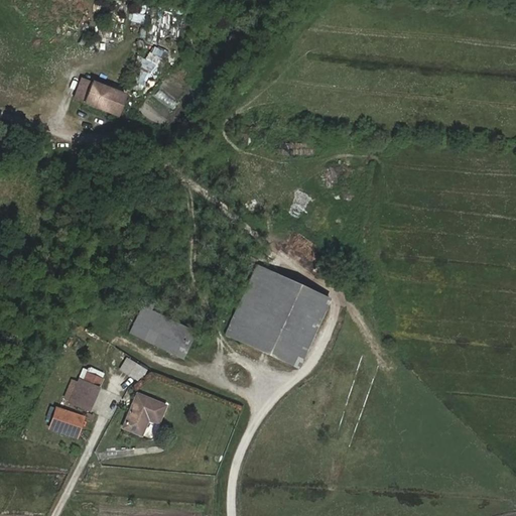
[(131,21),(144,22),(145,14),(132,13),(131,21)]
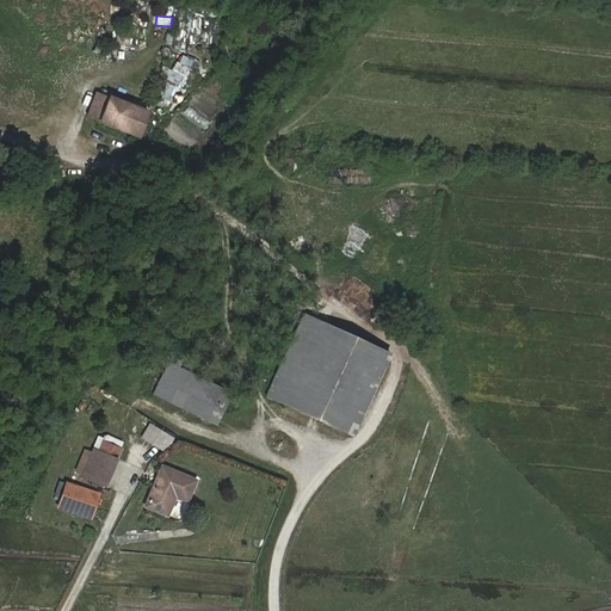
[(179,54),(171,69),(167,67),(154,93),(168,102),(174,91),(183,94),(198,65),(179,54)]
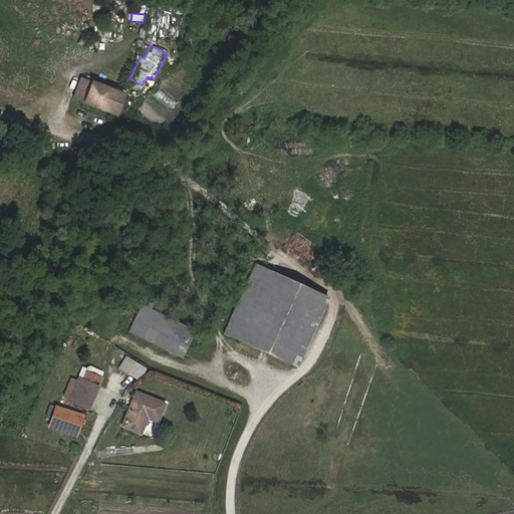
[(93,80),(84,100),(117,113),(126,92),(93,80)]
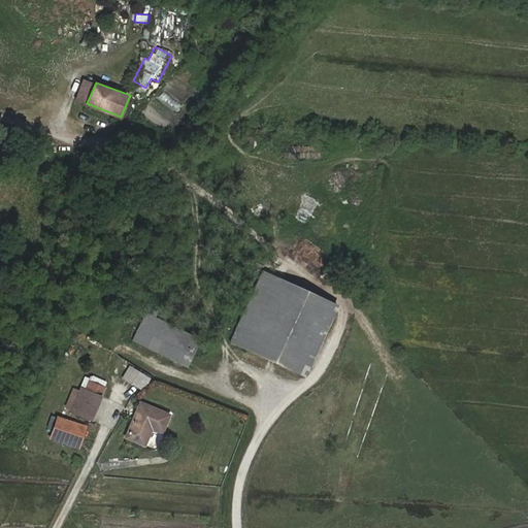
[(264,270),(231,342),(286,367),(320,294),(264,270)]
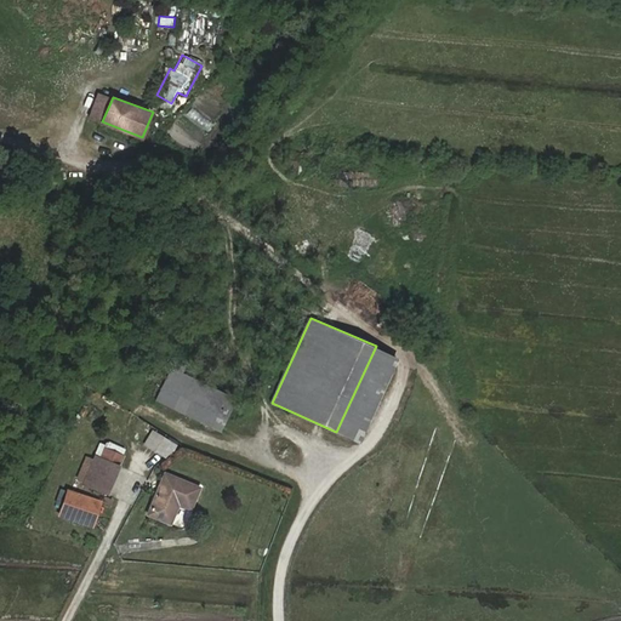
[(398,357),(376,346),(336,432),(359,442),(398,357)]
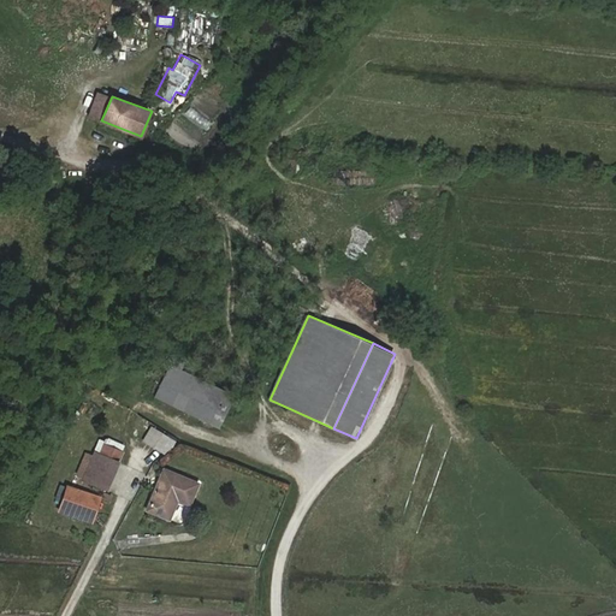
[(171,362),(184,369),(187,363),(173,357),(171,362)]
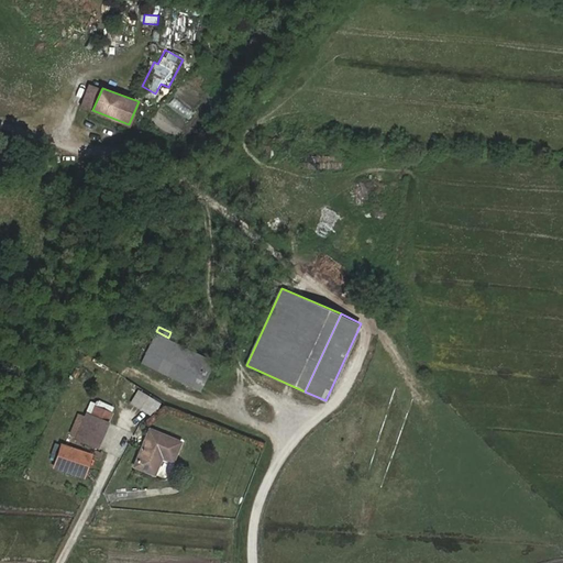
[(201,390),(217,361),(168,338),(156,331),(142,362),(201,390)]
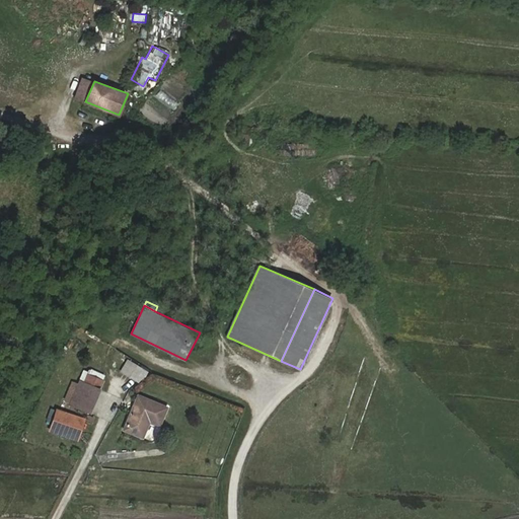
[(126,359),(119,371),(139,384),(147,371),(126,359)]
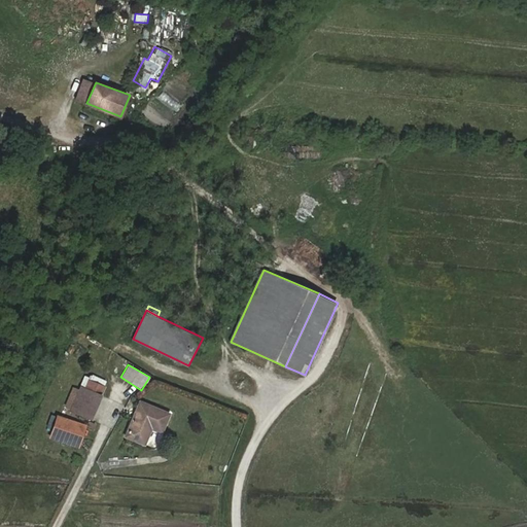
[(83,387),(78,399),(96,408),(101,395),(83,387)]
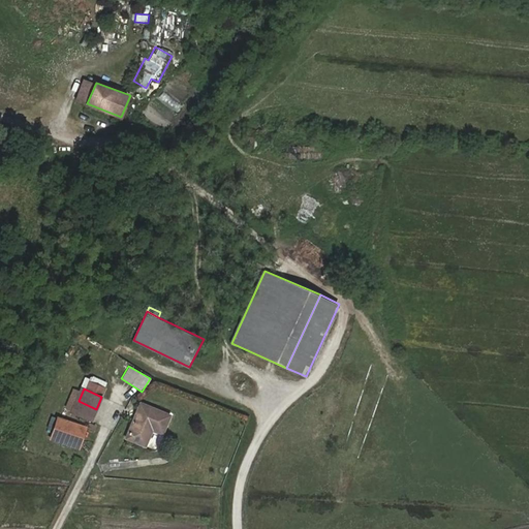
[(96,409),(79,401),(73,412),(91,421),(96,409)]
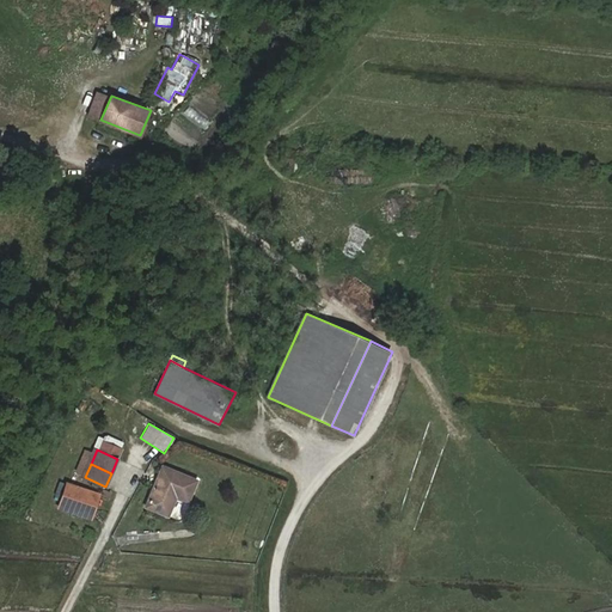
[(189,502),(197,479),(164,466),(148,507),(170,515),(177,499),(189,502)]
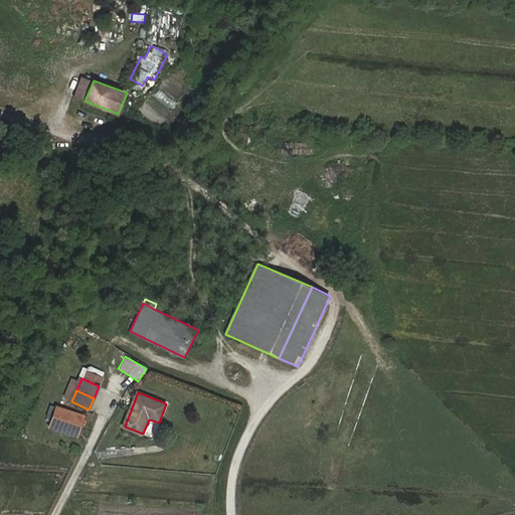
[(71,439),(79,420),(65,413),(53,409),(45,426),(71,439)]
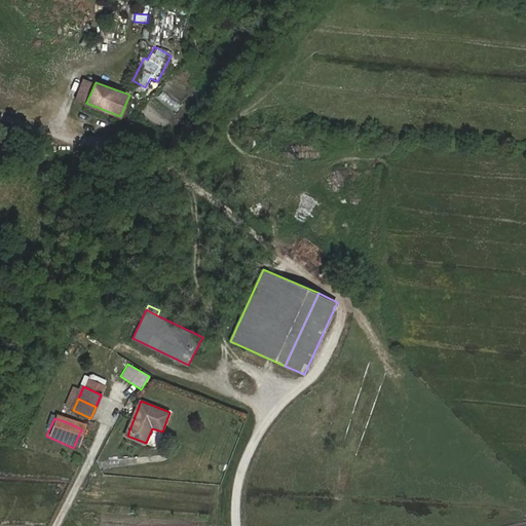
[(97,422),(90,419),(87,424),(94,427),(97,422)]
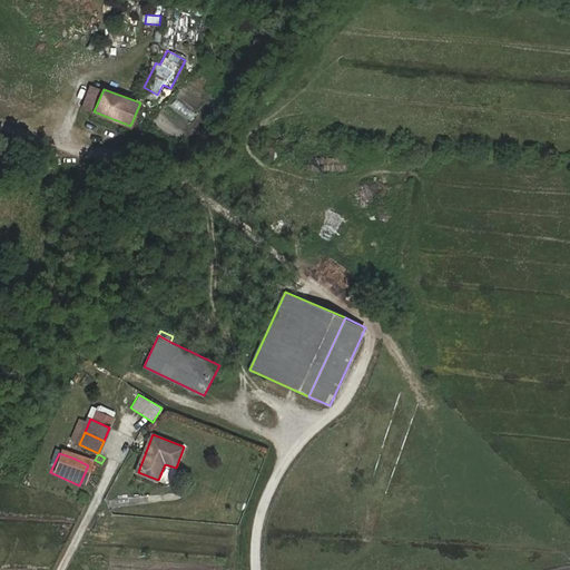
All buildings are outlined.
